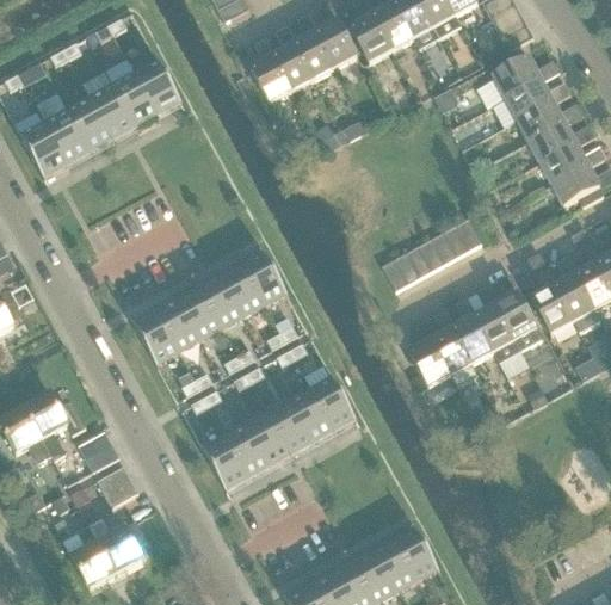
[(213,0),(217,10),(234,0),(213,0)]
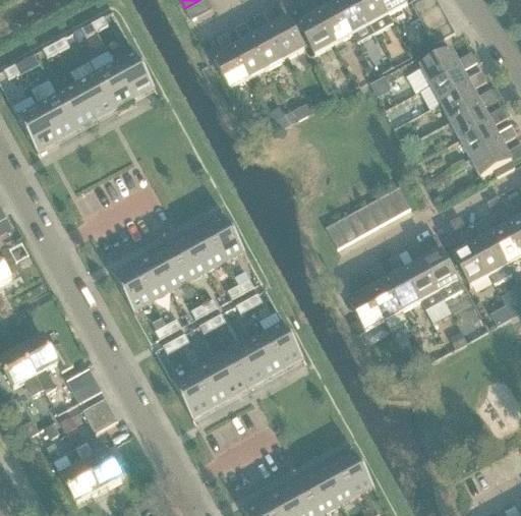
[(199,0),(185,8),(190,18),(213,7),(209,0),(199,0)]
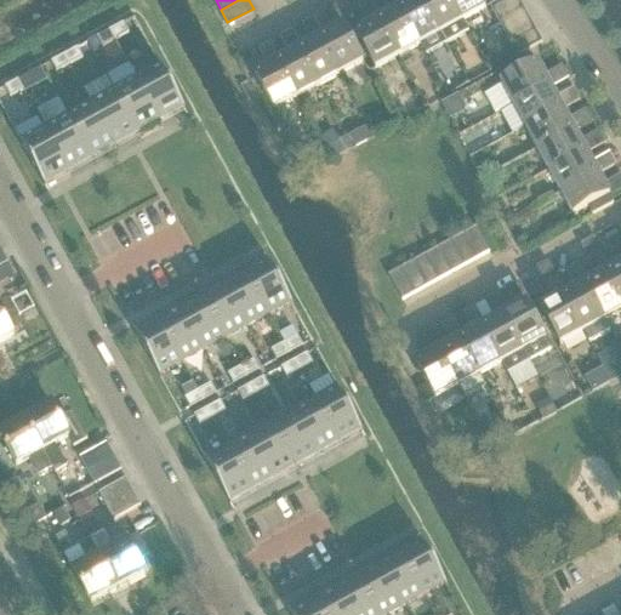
[(380,12),(374,0),(358,0),(369,20),(354,27),(375,63),(398,51),(377,15),(380,12)]
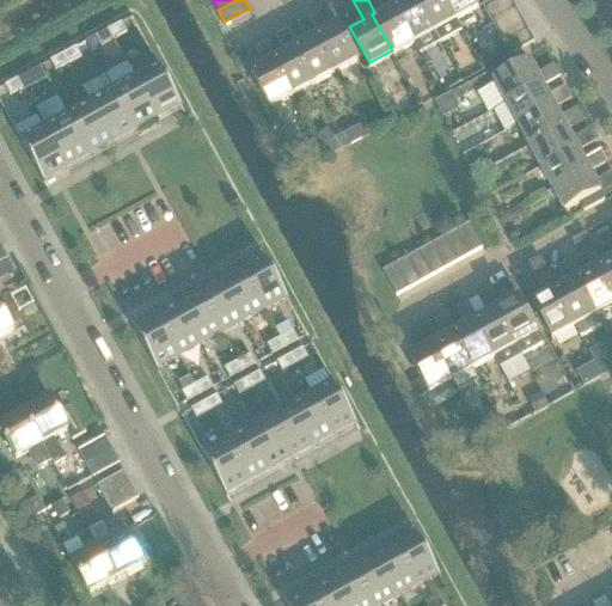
[(380,0),(384,7),(374,12),(372,14),(392,50),(414,38),(393,2),(396,0),(380,0)]
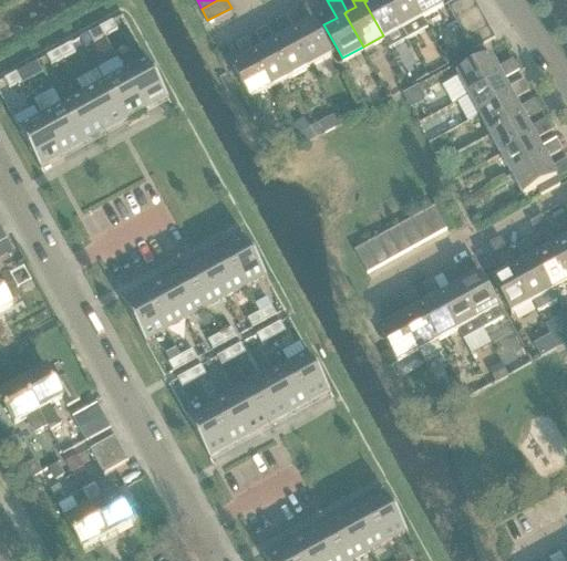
[(367,0),(364,2),(383,35),(389,45),(408,34),(402,24),(389,0),(367,0)]
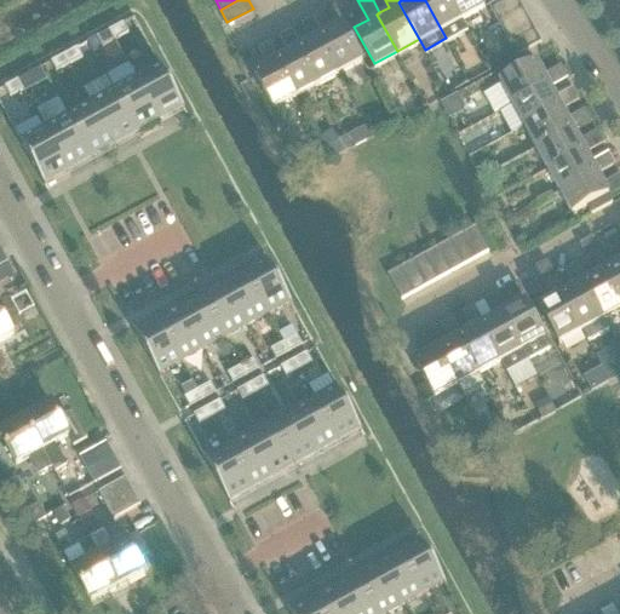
[(425,0),(440,27),(446,38),(468,27),(461,15),(453,0),(425,0)]
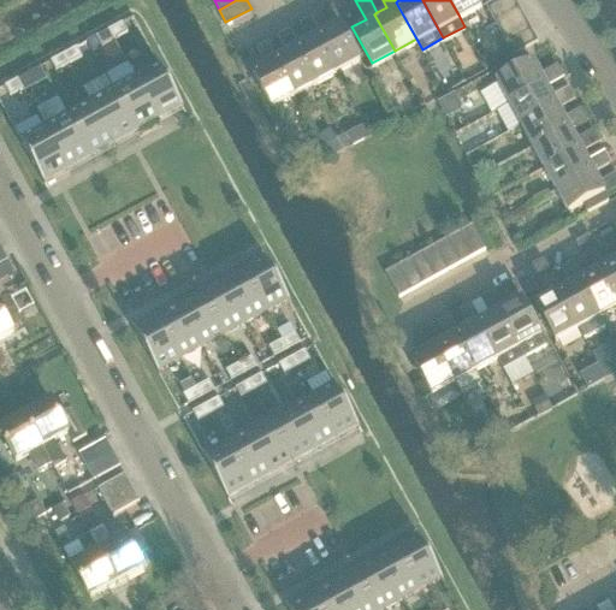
[(450,0),(458,15),(481,3),(480,0),(450,0)]
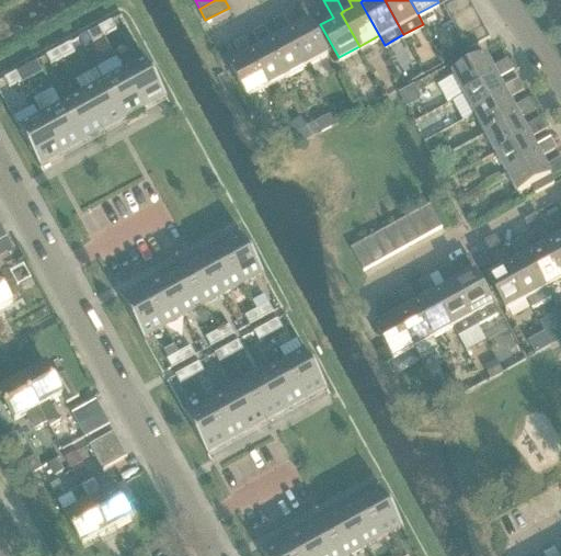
[(448,12),(469,0),(442,0),(448,12)]
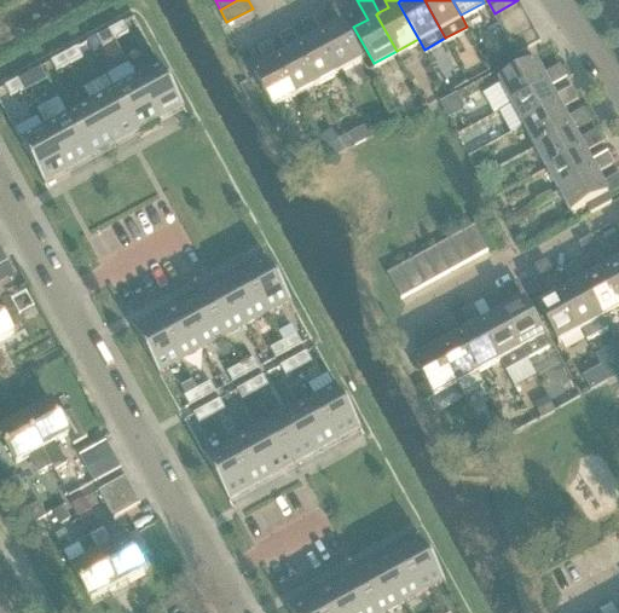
[(518,0),(495,13),(502,25),(527,11),(521,0),(518,0)]
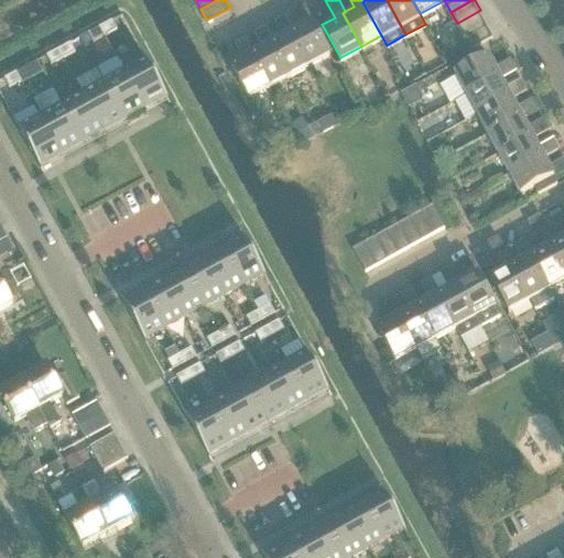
[(302,22),(293,28),(291,29),(308,62),(329,51),(312,19),(314,18),(304,1),(293,7),(302,22)]
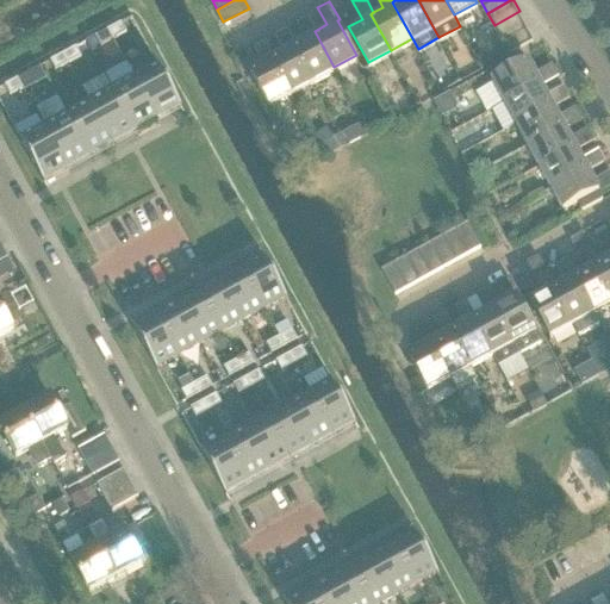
[(495,25),(500,37),(526,24),(520,11),(495,25)]
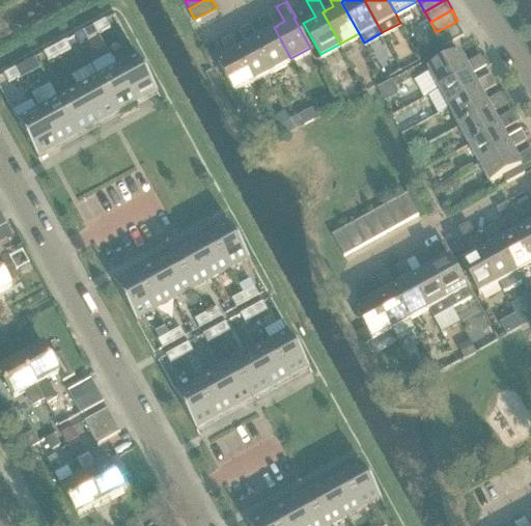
[(255,37),(273,68),(290,58),(274,27),(276,26),(268,11),(258,17),(266,31),(257,36),(255,37)]
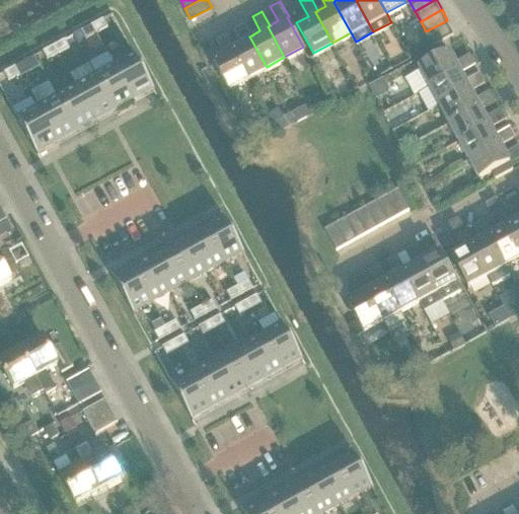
[(92,21),(96,29),(107,23),(103,15),(92,21)]
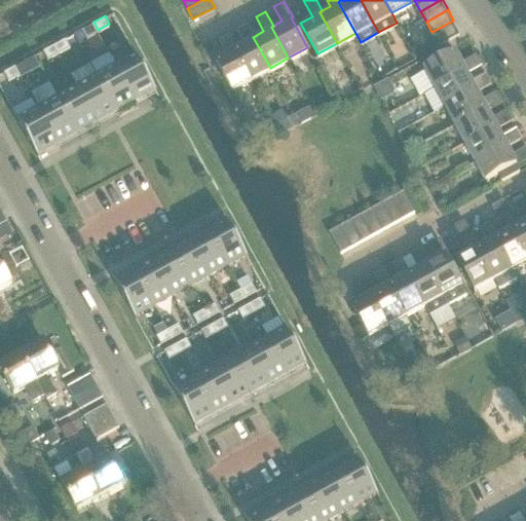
[(245,41),(236,45),(234,47),(252,78),(270,68),(253,37),(255,36),(248,21),(237,27),(245,41)]
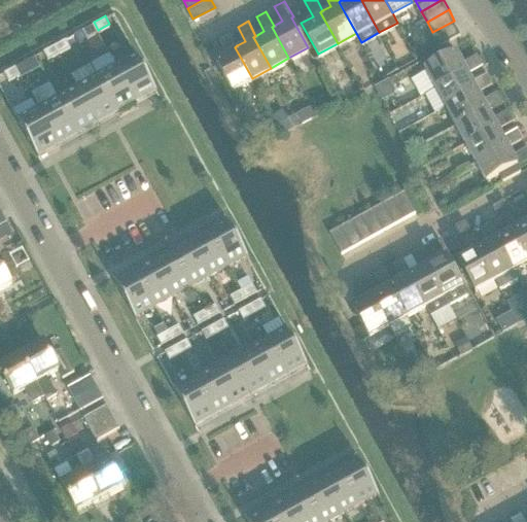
[(454,21),(432,32),(438,43),(460,31),(454,21)]
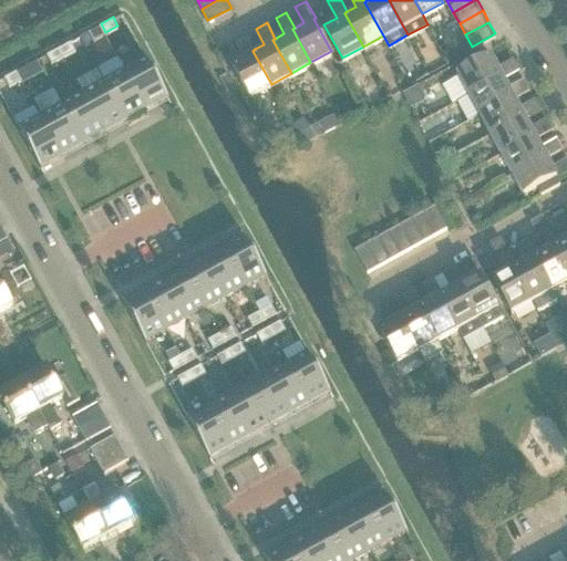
[(94,39),(105,32),(101,23),(89,30),(94,39)]
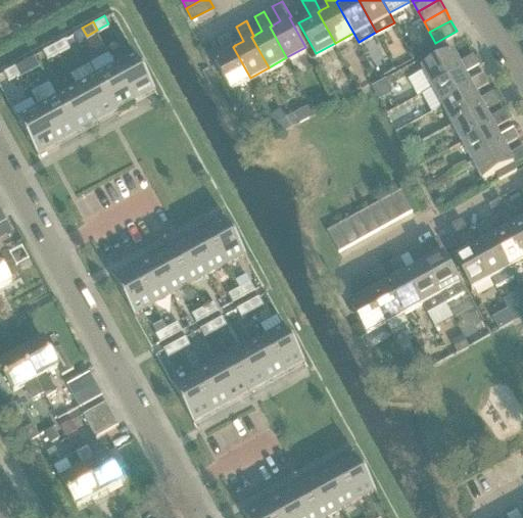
[(214,57),(231,88),(250,78),(233,47),(235,45),(228,31),(218,37),(226,51),(214,57)]
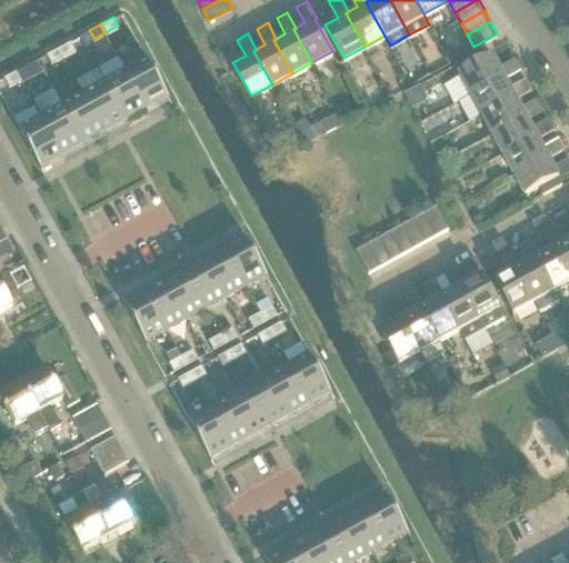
[(71,40),(59,47),(65,54),(76,49),(71,40)]
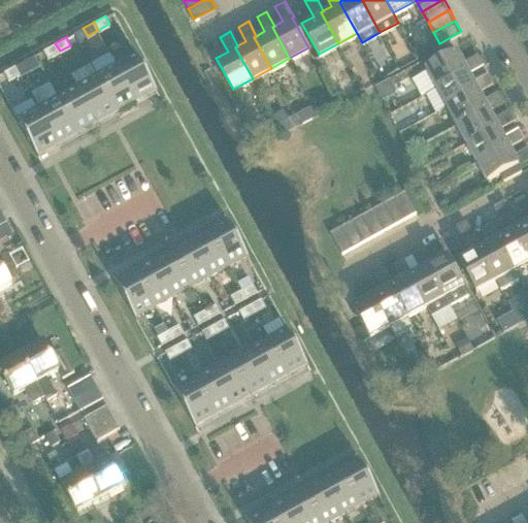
[(48,57),(60,51),(55,43),(43,48),(48,57)]
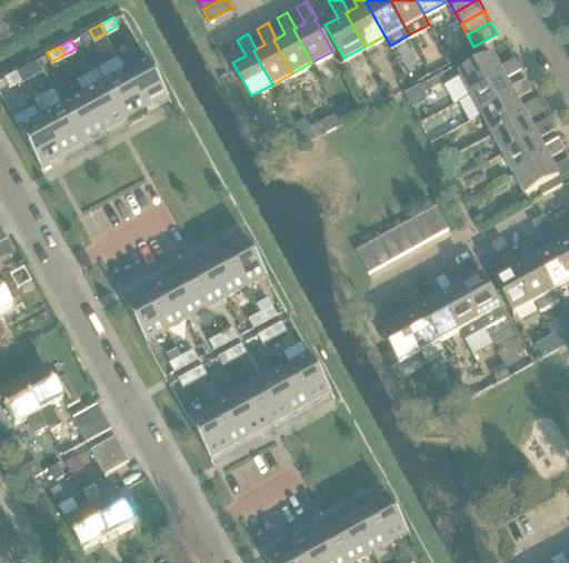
[(459,71),(470,91),(503,73),(506,76),(521,67),(515,56),(499,64),(492,52),(459,71)]
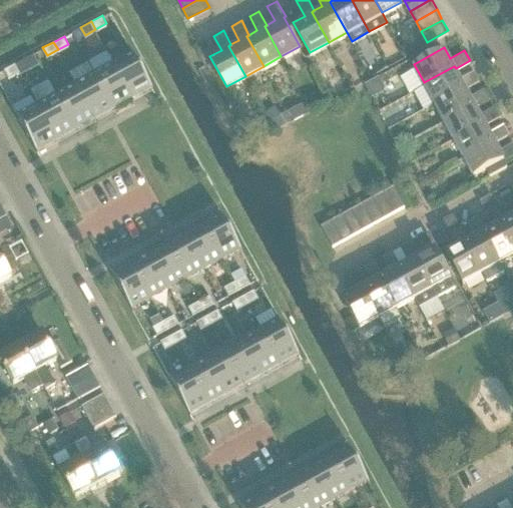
[(132,48),(112,59),(132,95),(152,84),(132,48)]
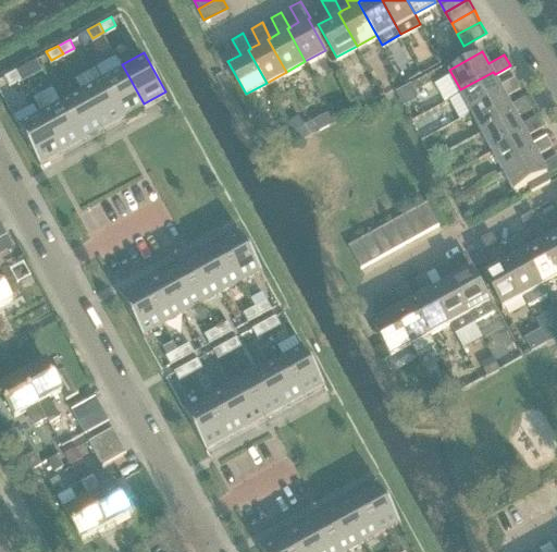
[(16,68),(21,76),(33,71),(28,62),(16,68)]
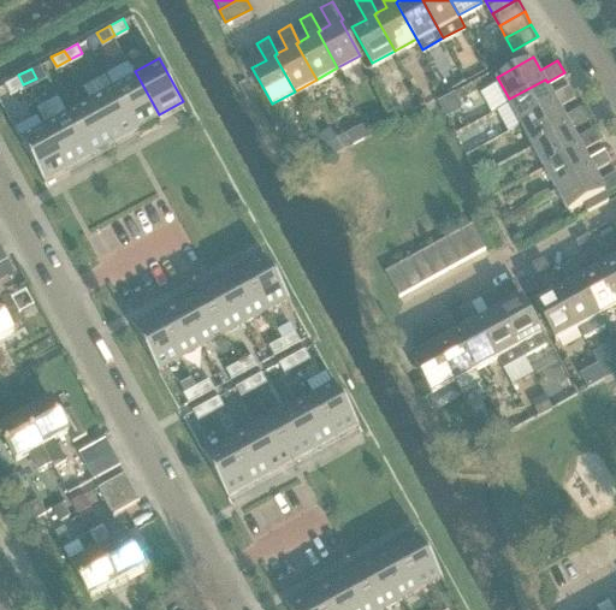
[(112,84),(136,126),(159,114),(135,71),(112,84)]
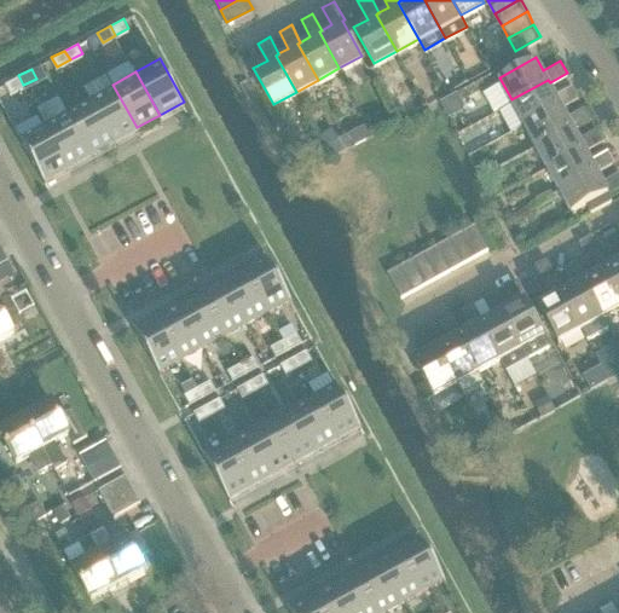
[(10,92),(23,85),(18,75),(5,82),(10,92)]
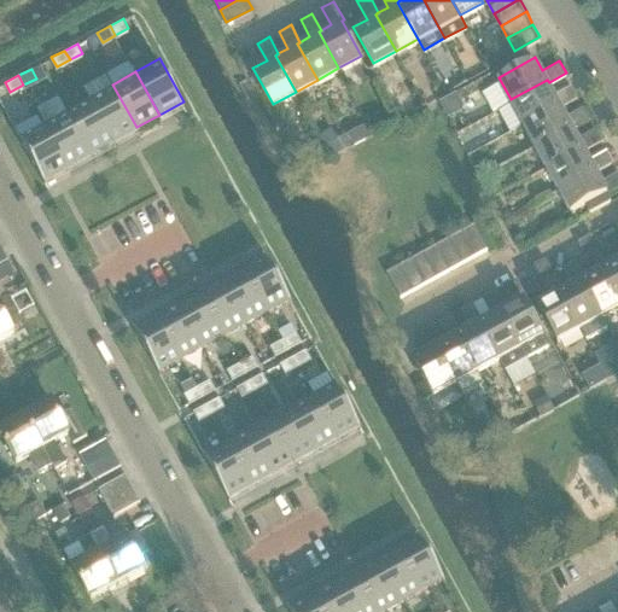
[(554,92),(549,82),(547,80),(511,99),(523,121),(559,100),(560,104),(577,94),(571,82),(554,92)]
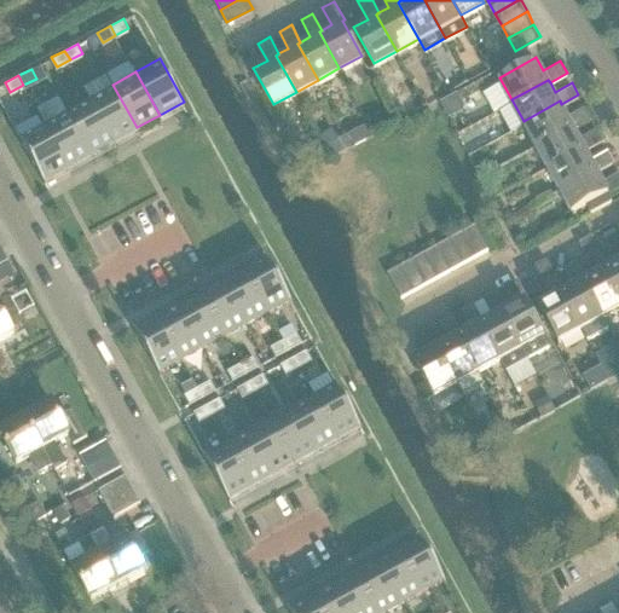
[(90,97),(114,140),(137,127),(113,85),(90,97)]
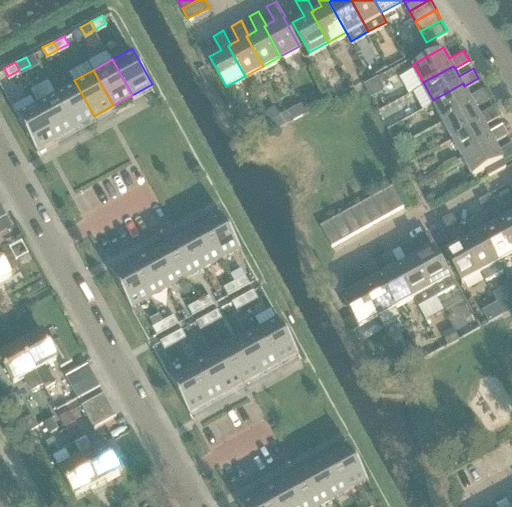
[(74,80),(56,91),(75,126),(94,116),(74,80)]
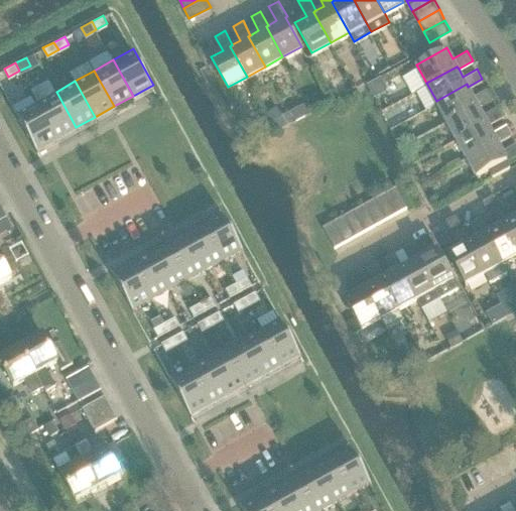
[(436,101),(446,119),(477,102),(478,105),(492,97),(487,87),(473,95),(468,87),(467,84),(436,101)]
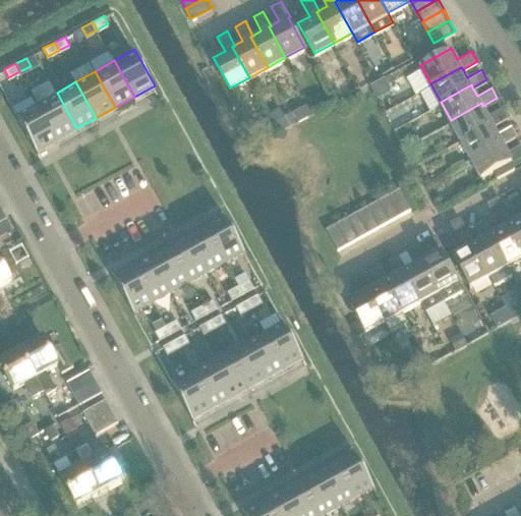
[(38,103),(57,139),(76,128),(57,93),(38,103)]
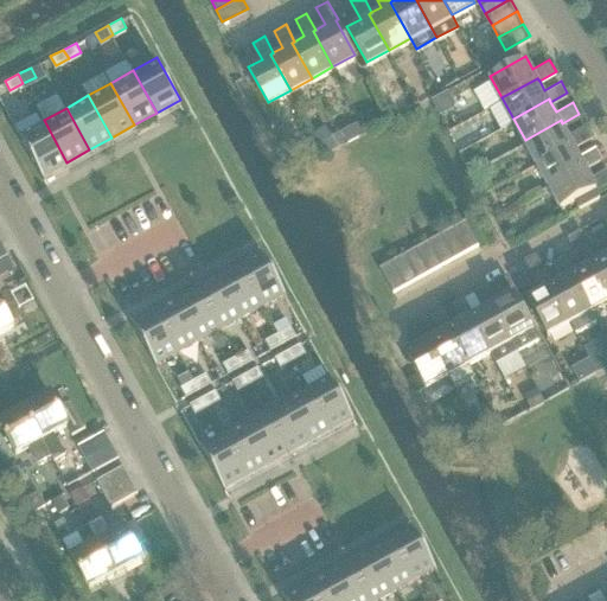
[(43,176),(66,162),(44,120),(20,133),(43,176)]
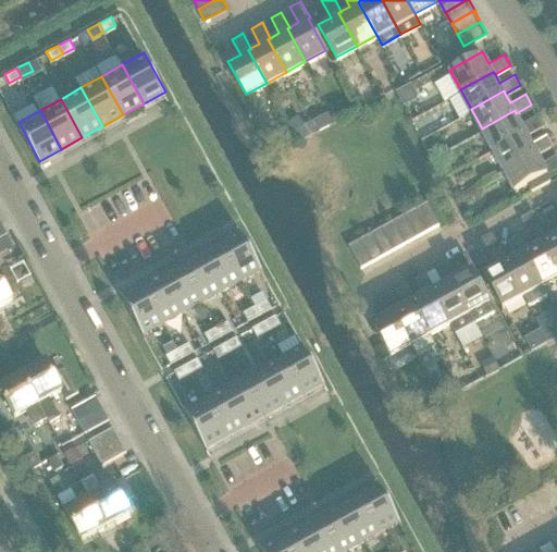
[(482,129),(484,134),(492,148),(525,130),(527,133),(542,124),(536,113),(521,122),(516,113),(515,110),(482,129)]
